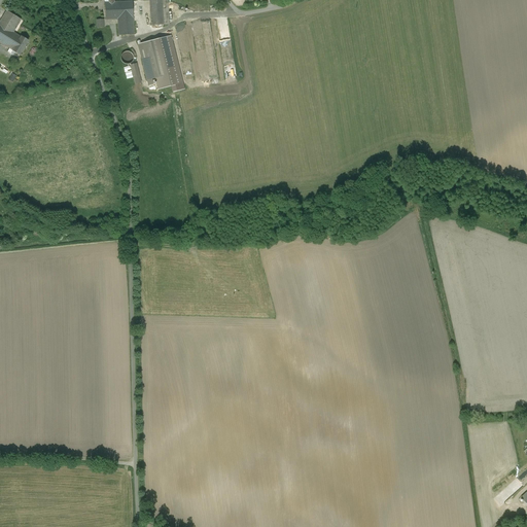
[(162,0),(149,0),(149,1),(151,26),(164,25),(163,12),(163,4),(162,0)]
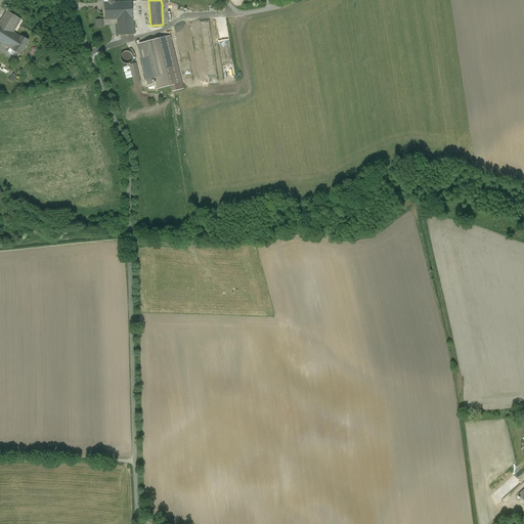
[(120,2),(117,2),(118,19),(132,18),(131,1),(120,2)]
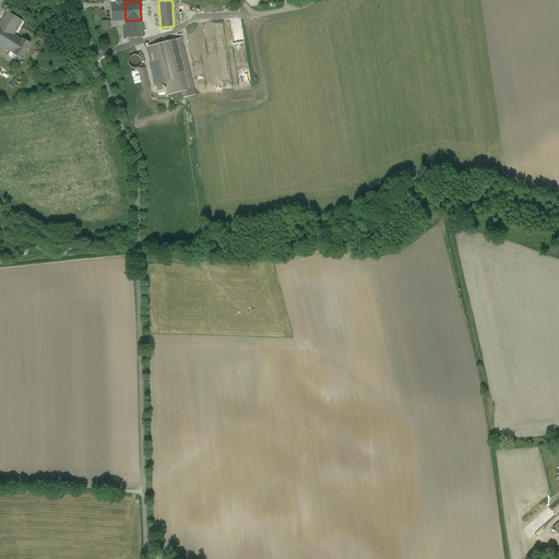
[(116,2),(110,3),(111,21),(125,21),(126,21),(125,2),(121,2),(116,2)]
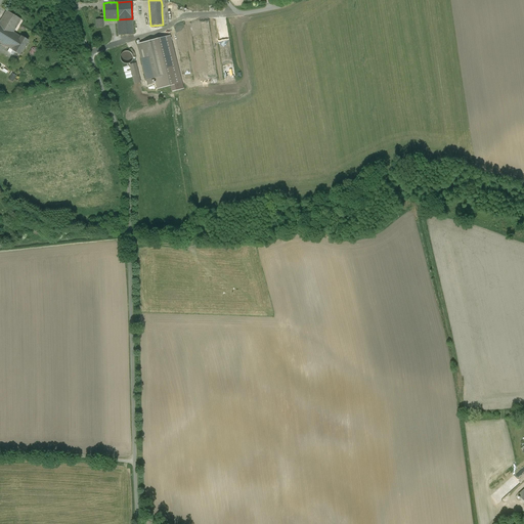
[(22,19),(6,11),(0,22),(0,41),(13,49),(20,37),(13,33),(18,24),(22,19)]
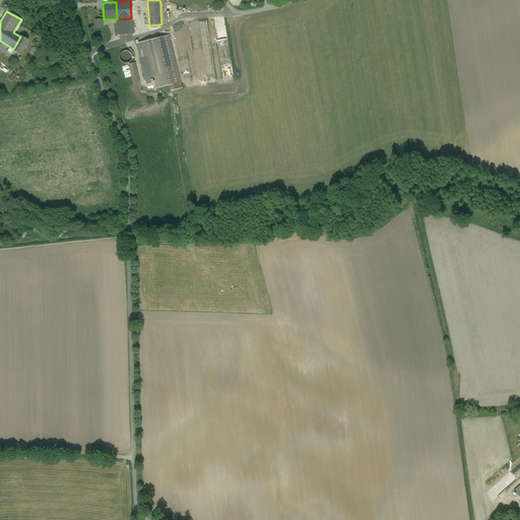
[(117,19),(116,19),(117,36),(132,35),(131,18),(117,19)]
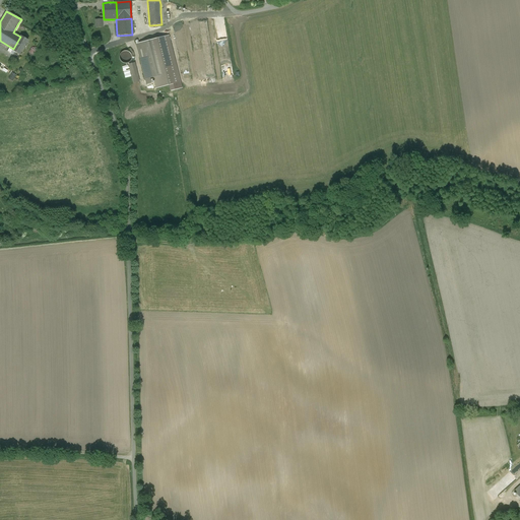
[(20,37),(13,49),(13,50),(19,54),(28,40),(21,36),(20,37)]
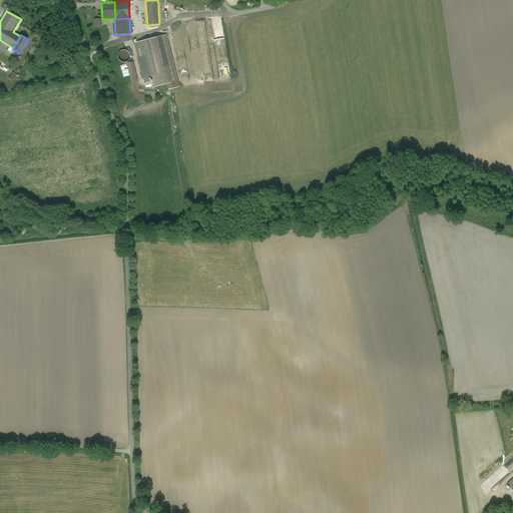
[(177,81),(166,35),(152,39),(161,73),(151,76),(154,87),(177,81)]
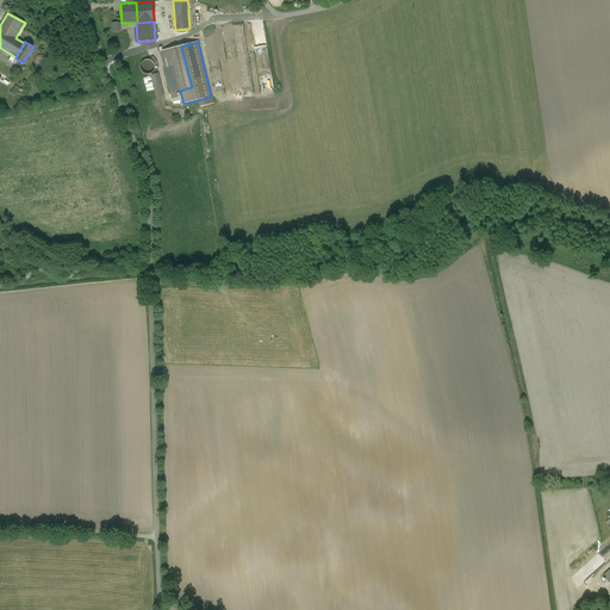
[(181,47),(160,51),(170,93),(180,91),(192,87),(181,47)]
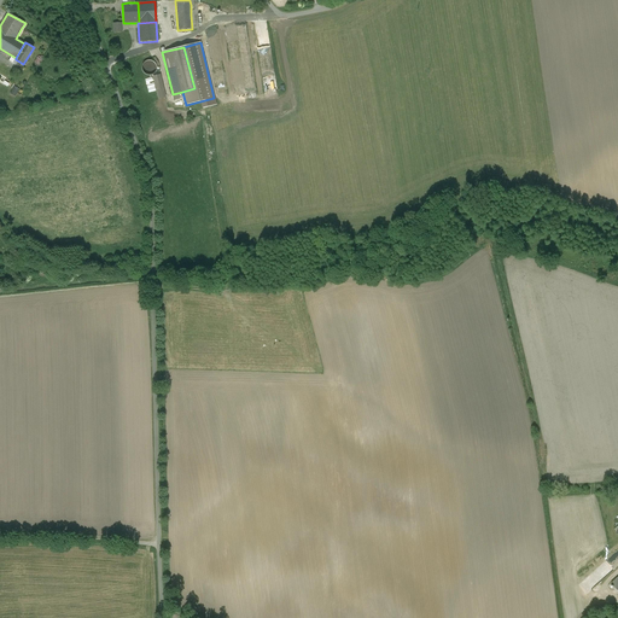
[(156,71),(157,68),(156,65),(155,63),(152,62),(149,60),(146,62),(144,63),(143,65),(141,68),(143,71),(144,74),(146,75),(150,76),(152,75),(155,74),(156,71)]
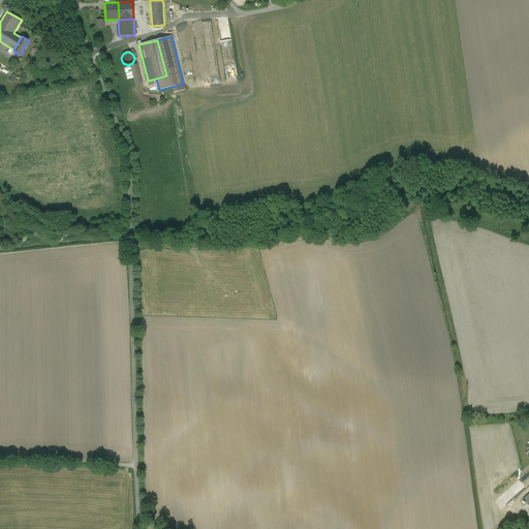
[(136,64),(131,66),(136,85),(141,83),(136,64)]
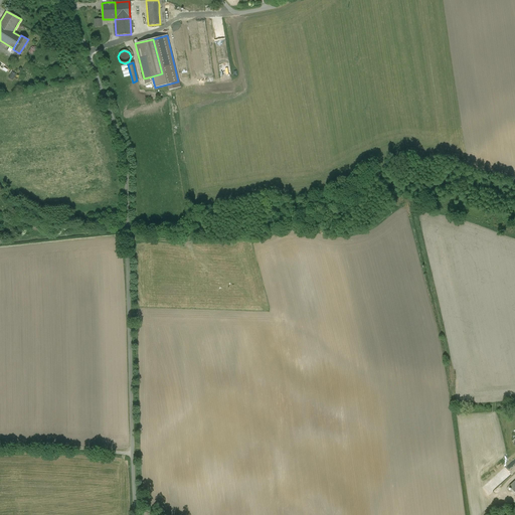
[(13,71),(9,77),(13,80),(17,74),(13,71)]
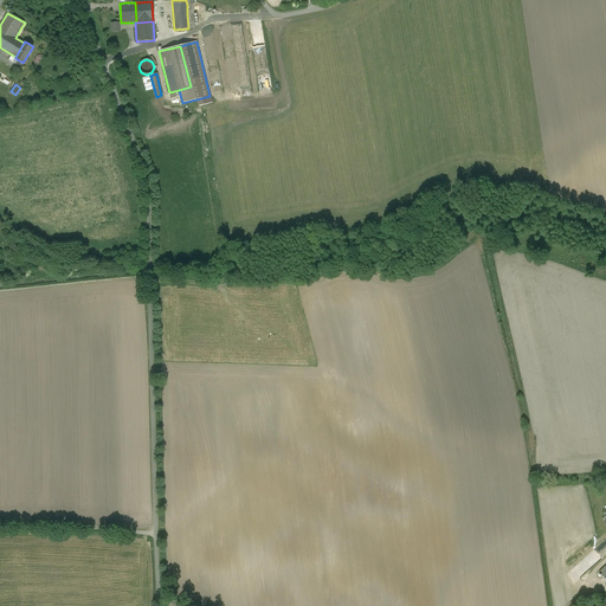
All buildings are outlined.
